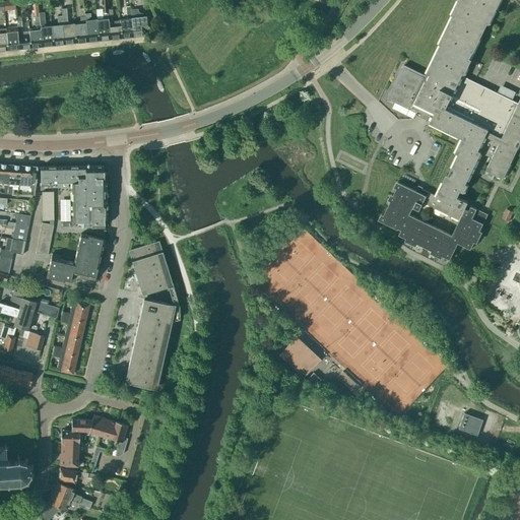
[(3,4),(3,10),(4,10),(4,12),(16,10),(14,0),(12,0),(3,1),(3,3),(3,4)]
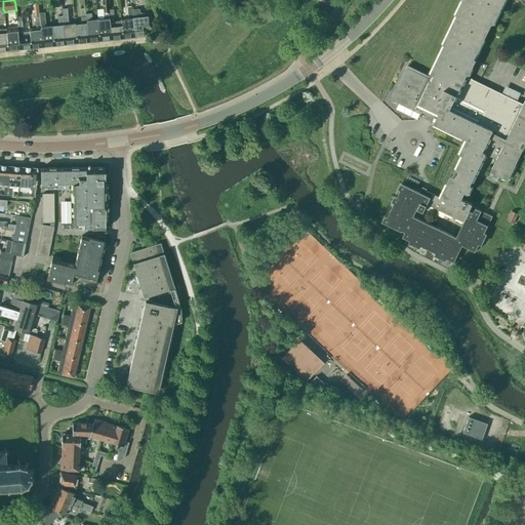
[(105,19),(104,19),(103,13),(97,14),(97,21),(101,41),(112,40),(109,10),(110,10),(108,0),(103,1),(105,19)]
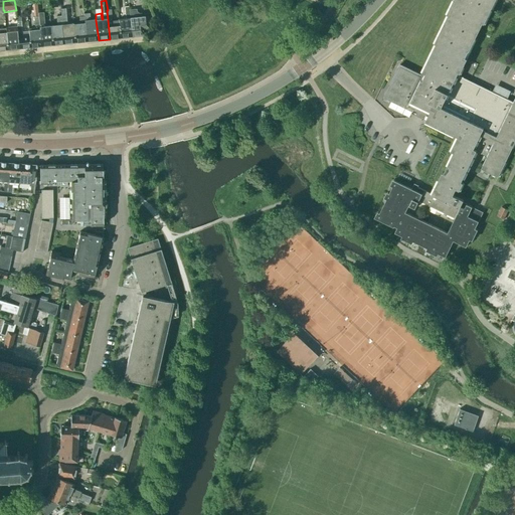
[(132,37),(130,19),(129,7),(127,0),(123,0),(125,7),(126,19),(119,20),(120,21),(119,21),(121,38),(132,37)]
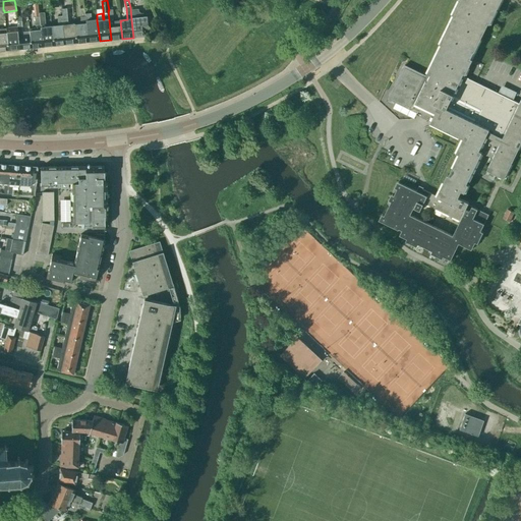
[(478,244),(483,232),(481,231),(488,215),(468,205),(469,203),(458,197),(462,191),(465,193),(469,185),(467,184),(482,153),(493,159),(486,171),(504,179),(520,143),(520,100),(519,104),(463,76),(464,74),(465,74),(467,70),(472,60),(465,56),(468,50),(474,52),(488,23),(489,24),(501,0),(459,0),(452,14),(454,15),(440,44),(441,45),(427,73),(428,74),(427,76),(405,65),(389,99),(417,113),(421,106),(424,108),(423,112),(429,115),(431,111),(436,113),(430,123),(459,137),(460,137),(463,138),(456,153),(459,155),(449,175),(448,175),(437,196),(423,190),(424,188),(420,186),(417,191),(399,183),(380,221),(399,230),(399,229),(402,231),(400,236),(451,261),(459,243),(472,250),(475,242),(478,244)]
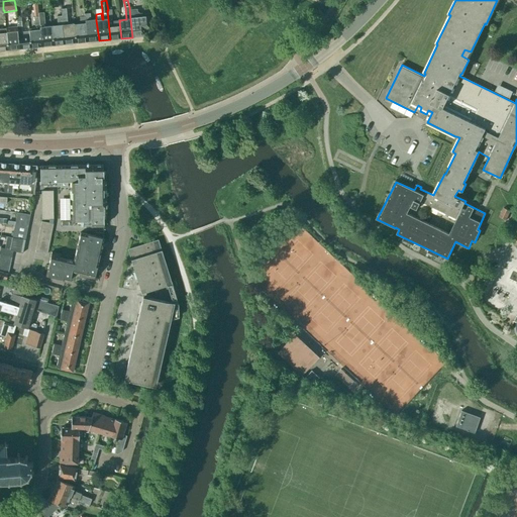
[(30,47),(41,46),(38,13),(37,1),(33,1),(34,17),(35,29),(29,29),(29,31),(28,31),(30,47)]
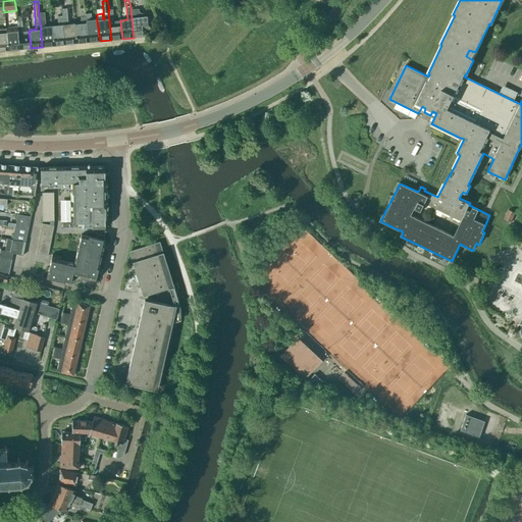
[(65,45),(76,44),(74,24),(69,24),(67,9),(62,9),(63,16),(62,16),(65,45)]
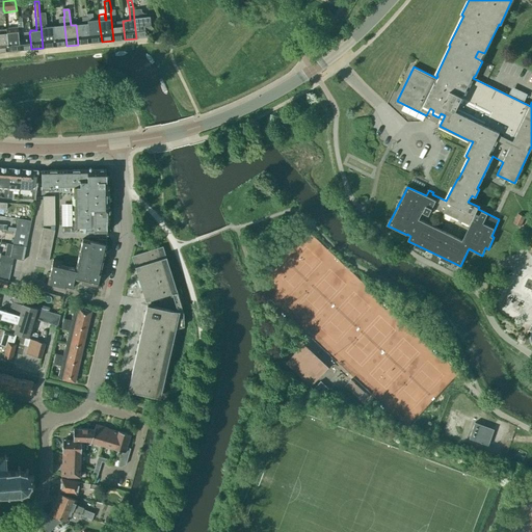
[(77,24),(76,25),(78,45),(89,43),(87,17),(88,17),(87,9),(83,9),(84,25),(77,25),(77,24)]
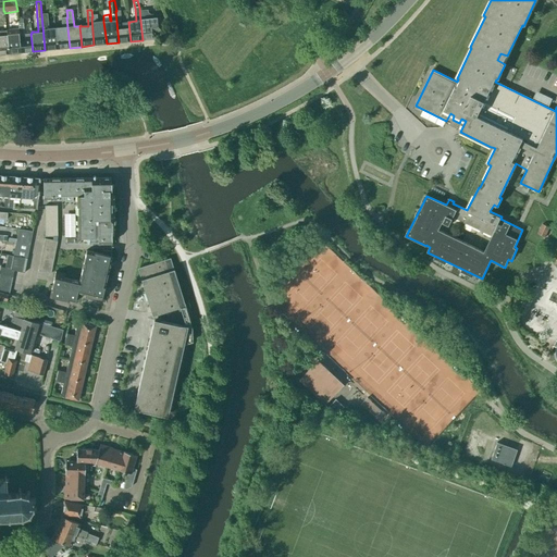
[(121,11),(116,11),(115,11),(119,42),(131,41),(128,23),(121,24),(121,21),(122,21),(121,11)]
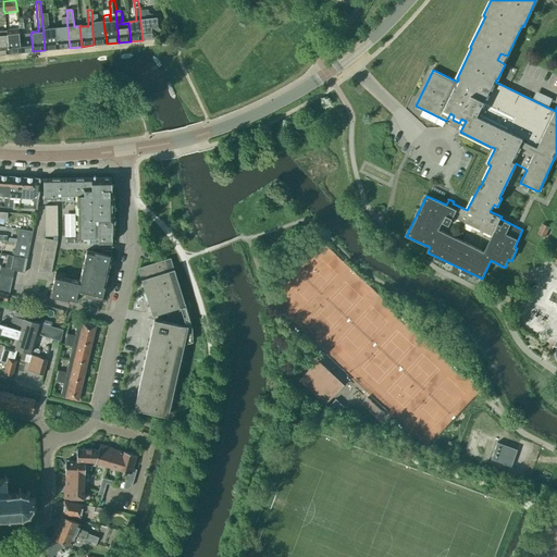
[(41,14),(45,50),(58,49),(56,32),(48,33),(47,28),(48,28),(47,14),(41,14)]
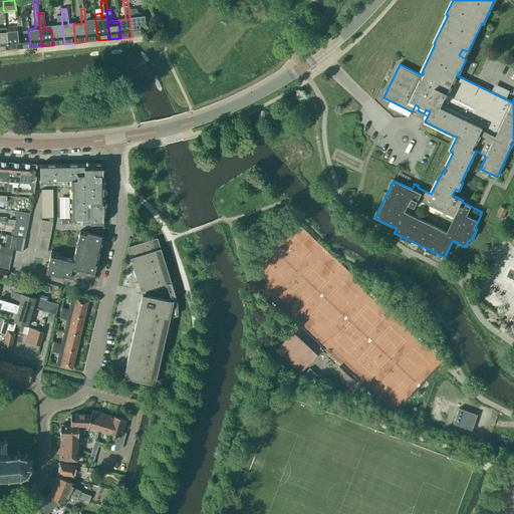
[(91,15),(85,16),(84,16),(86,41),(98,40),(95,20),(91,20),(91,15)]
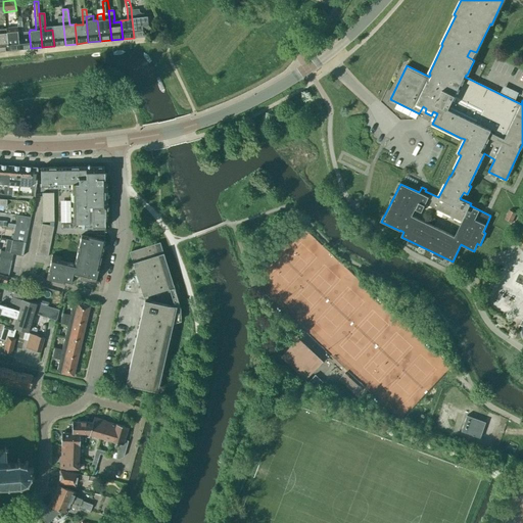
[(54,46),(65,45),(62,16),(58,17),(59,26),(52,27),(53,30),(52,30),(54,46)]
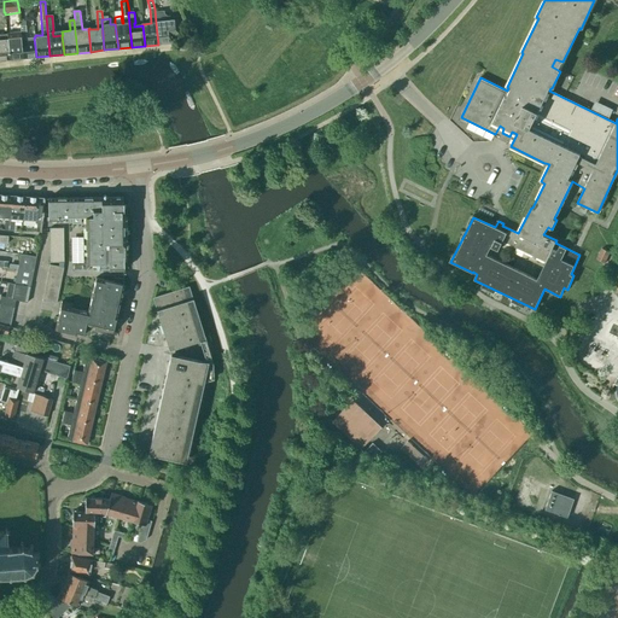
[(156,23),(158,45),(173,42),(172,35),(180,35),(176,21),(156,23)]
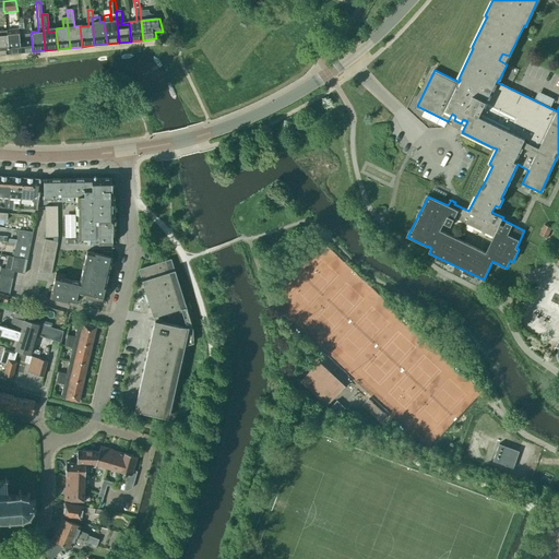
[(19,28),(18,28),(21,52),(33,51),(31,34),(24,35),(23,20),(18,21),(19,28)]
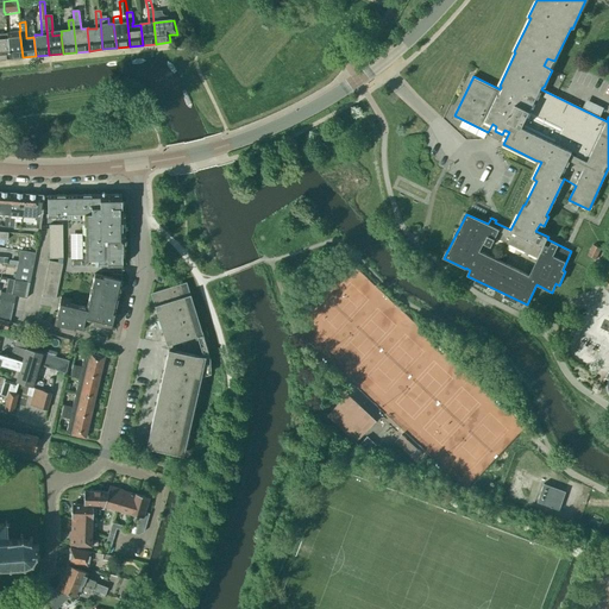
[(23,57),(19,31),(6,32),(7,33),(6,35),(10,60),(23,57)]
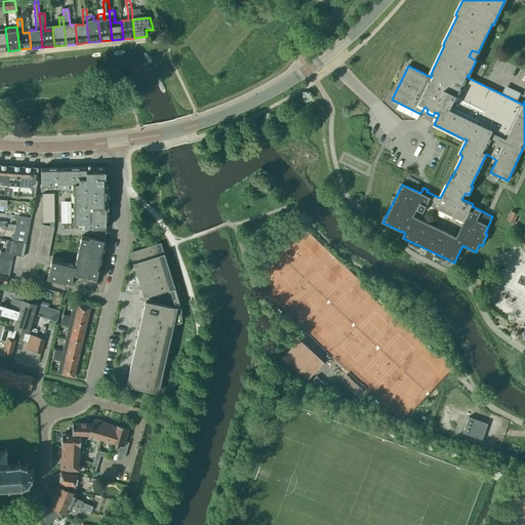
[(9,167),(0,165),(0,185),(5,186),(4,196),(7,196),(9,167)]
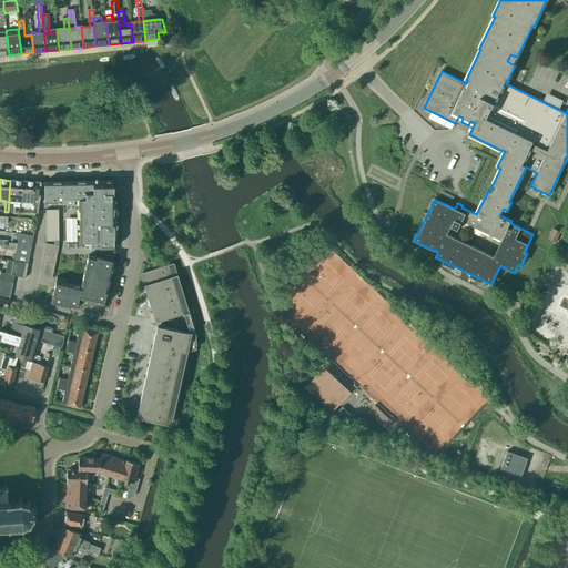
[(22,181),(10,181),(8,212),(13,212),(13,204),(20,204),(21,202),(22,181)]
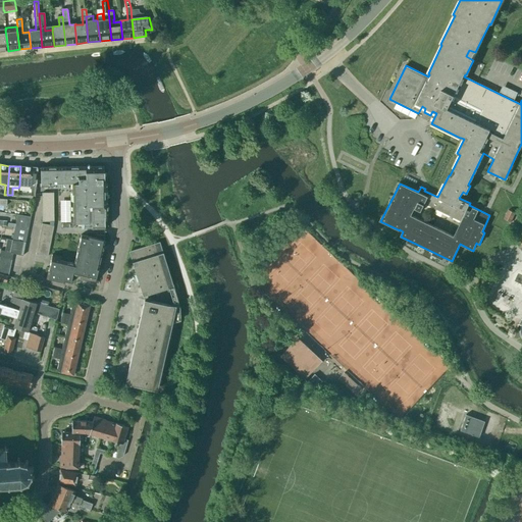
[(37,168),(20,166),(19,186),(29,187),(29,188),(32,188),(31,196),(35,197),(37,168)]
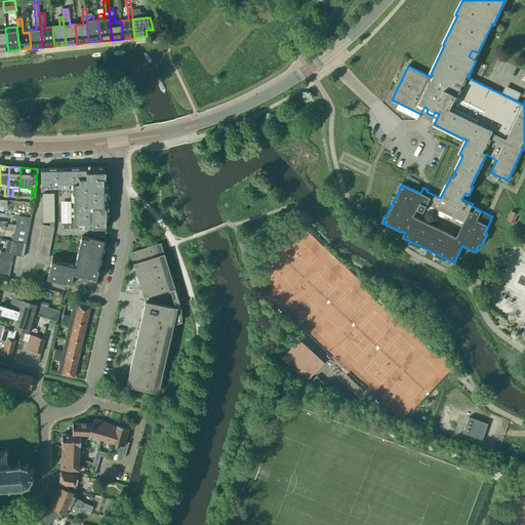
[(105,179),(105,168),(41,168),(41,185),(39,185),(40,188),(52,188),(52,180),(75,180),(75,185),(73,185),(73,225),(89,225),(89,224),(92,224),(92,230),(106,229),(106,218),(108,218),(108,184),(103,184),(103,179),(105,179)]
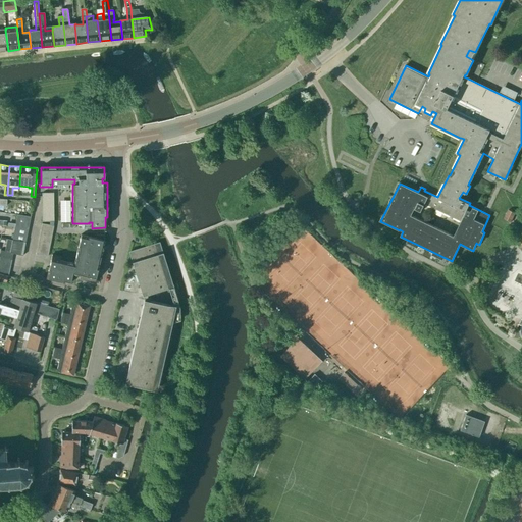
[(42,192),(42,197),(43,221),(54,221),(54,192),(42,192)]
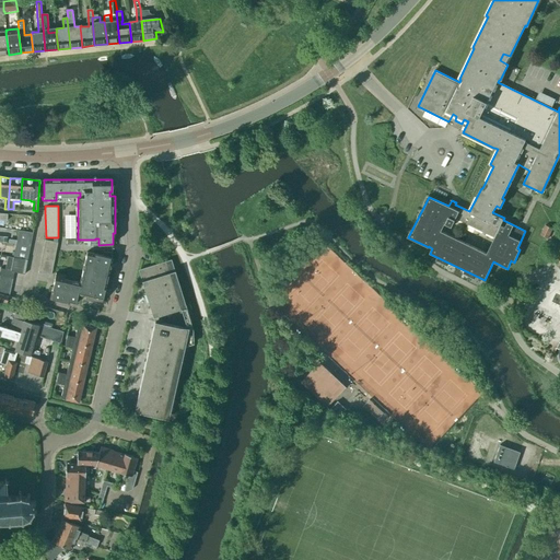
[(553,229),(546,225),(541,235),(548,238),(553,229)]
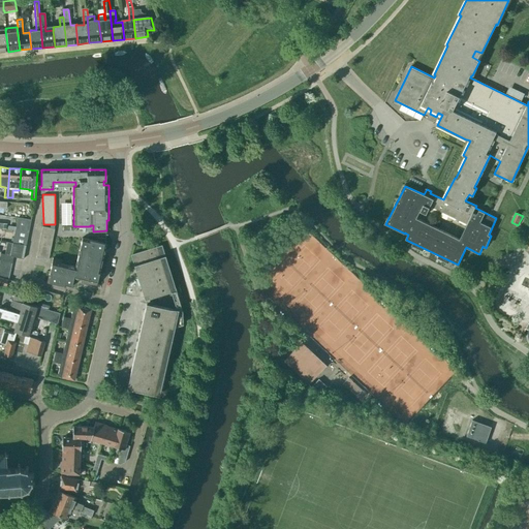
[(14,230),(28,232),(31,220),(18,218),(16,227),(8,226),(8,229),(14,230)]
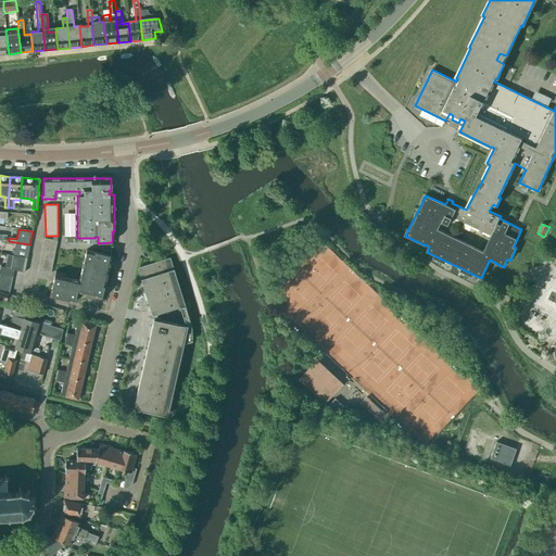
[(43,244),(57,248),(58,241),(45,238),(43,244)]
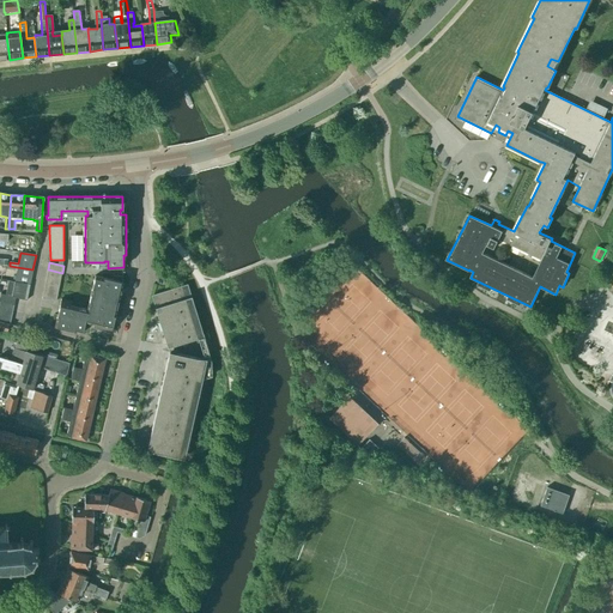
[(14,283),(29,285),(30,285),(32,269),(17,267),(14,283)]
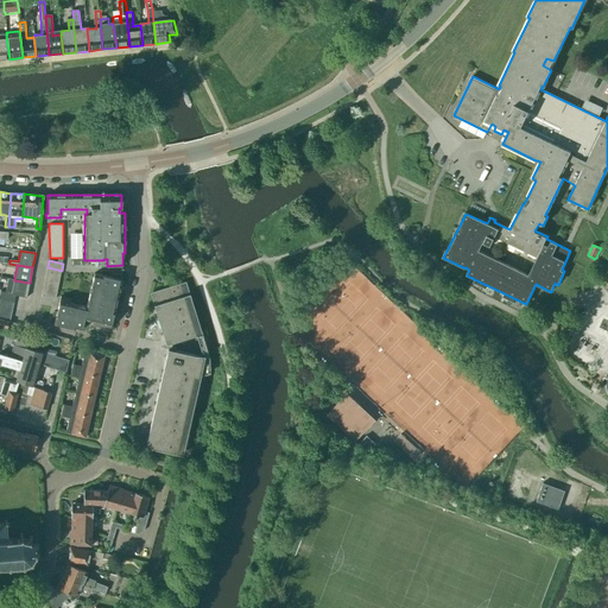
[(46,274),(59,278),(62,271),(48,267),(46,274)]
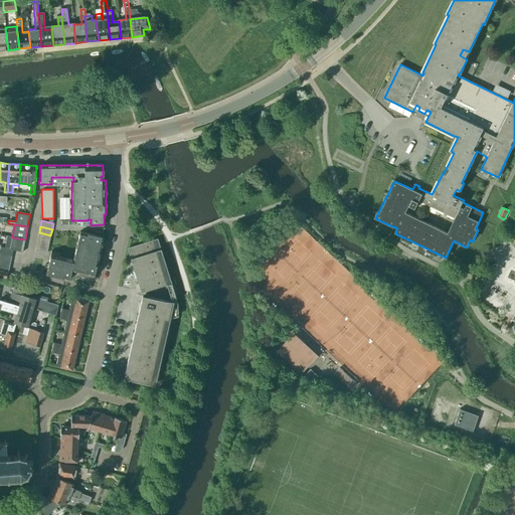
[(79,231),(74,252),(99,259),(103,237),(103,232),(96,231),(95,235),(79,231)]
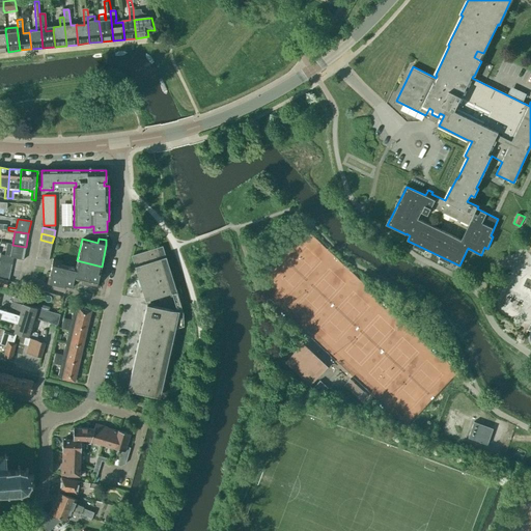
[(39,246),(51,249),(52,243),(40,240),(39,246)]
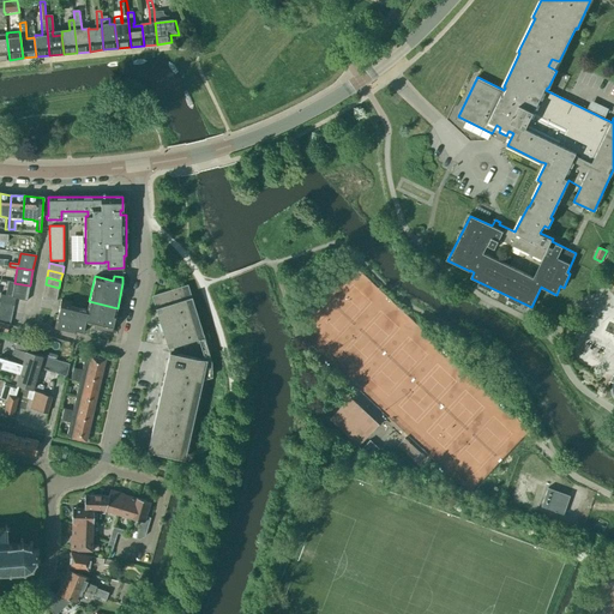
[(14,283),(12,298),(16,299),(26,300),(29,286),(14,283)]
